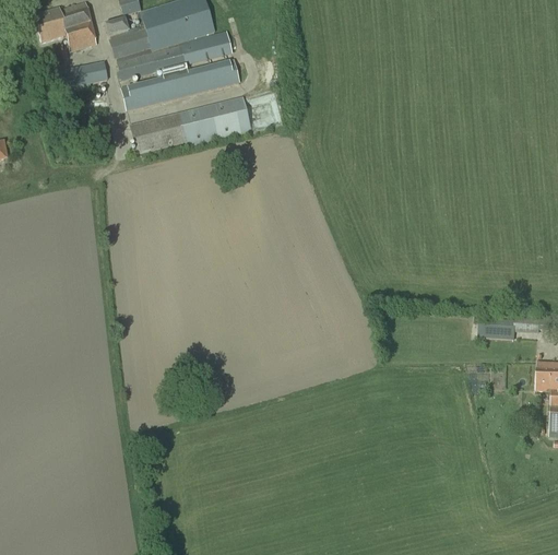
[(70,49),(96,43),(85,0),(60,7),(60,6),(34,12),(42,40),(66,34),(70,49)]
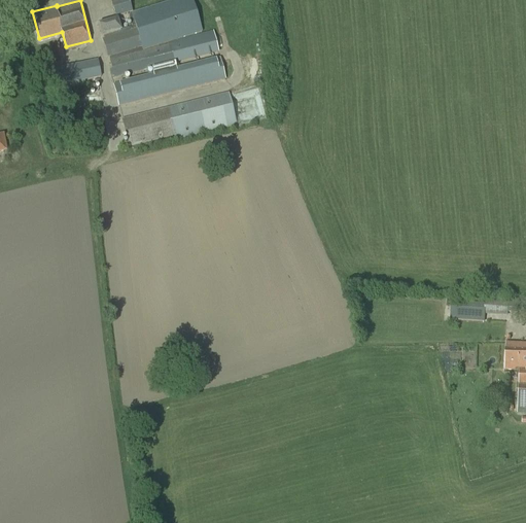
[(120,28),(102,33),(109,54),(110,58),(112,67),(110,68),(111,74),(114,73),(114,75),(219,48),(214,28),(179,36),(203,28),(194,0),(165,0),(129,11),(133,23),(120,27),(120,28)]
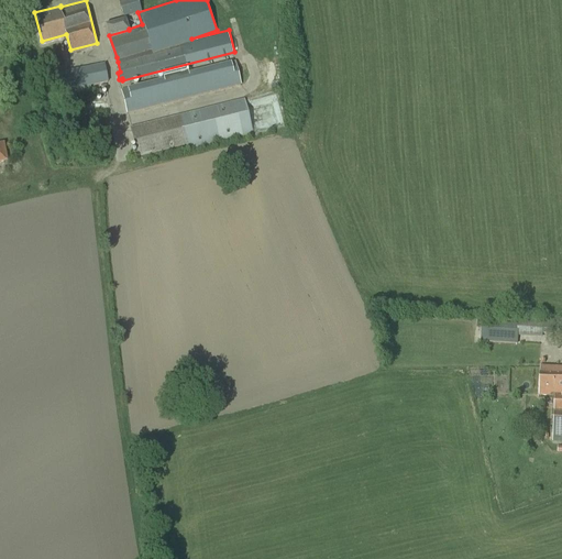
[(120,0),(124,14),(142,10),(139,0),(120,0)]
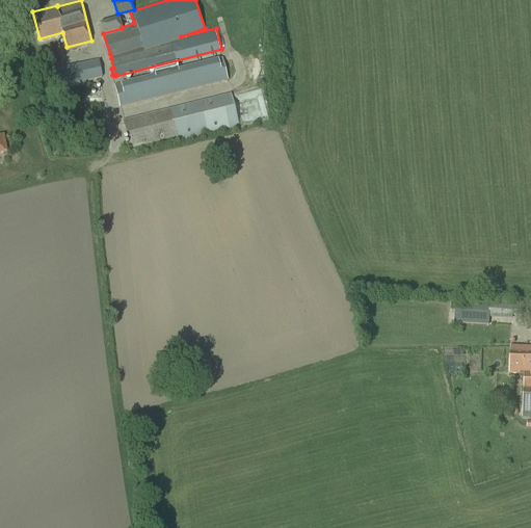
[(100,22),(103,33),(122,28),(122,27),(118,17),(100,22)]
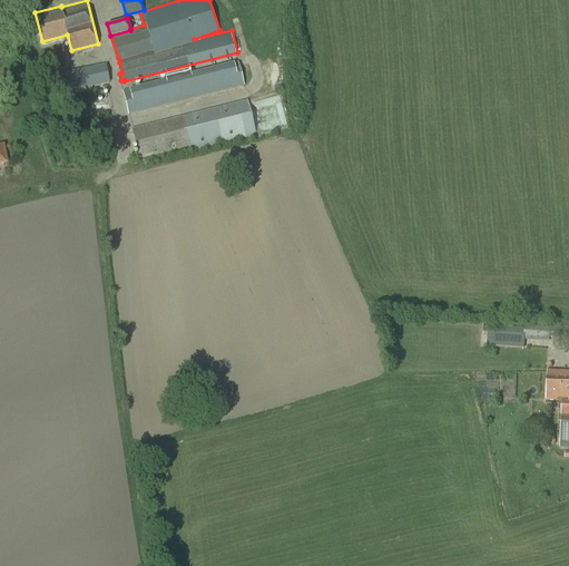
[(124,87),(129,110),(244,81),(238,59),(124,87)]
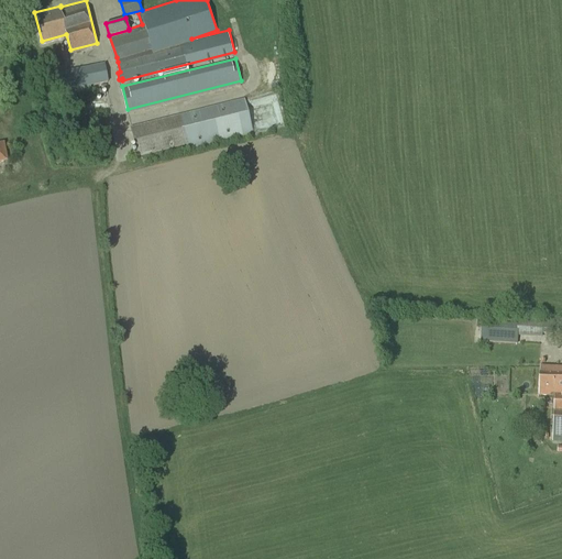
[(103,62),(47,72),(51,89),(59,87),(73,85),(107,78),(103,62)]
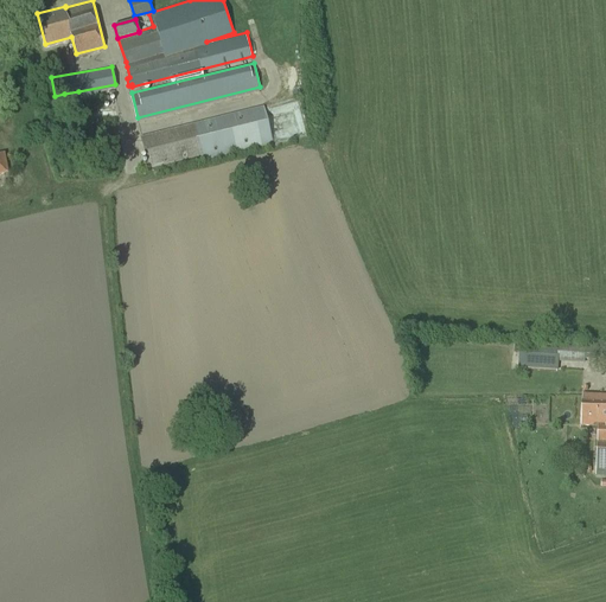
[(141,133),(148,164),(201,151),(202,155),(273,139),(265,103),(141,133)]
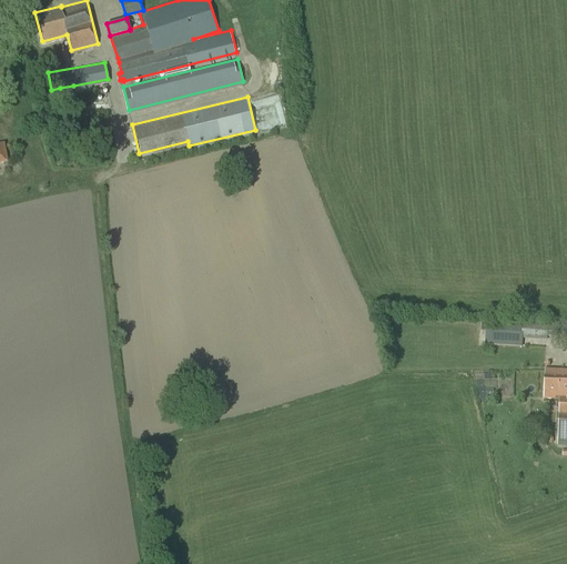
[(487,321),(486,341),(523,343),(524,335),(548,338),(548,333),(559,334),(560,321),(547,320),(547,321),(524,320),(524,323),(487,321)]
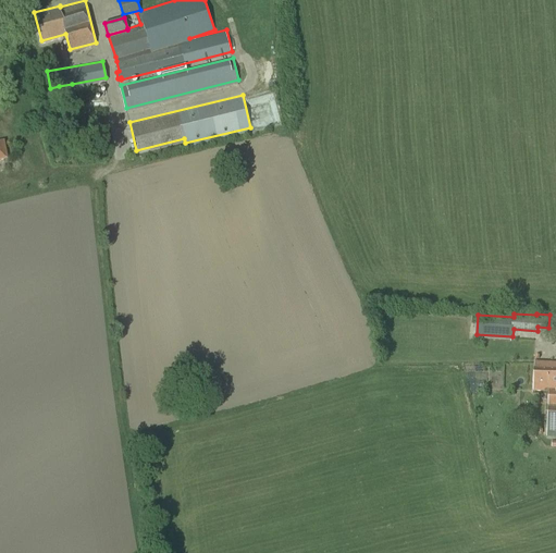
[(551,389),(550,404),(555,404),(555,361),(536,360),(534,388),(551,389)]
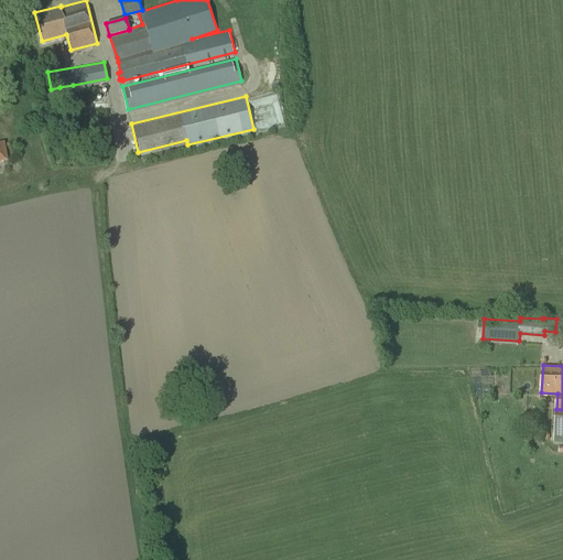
All buildings are outlined.
